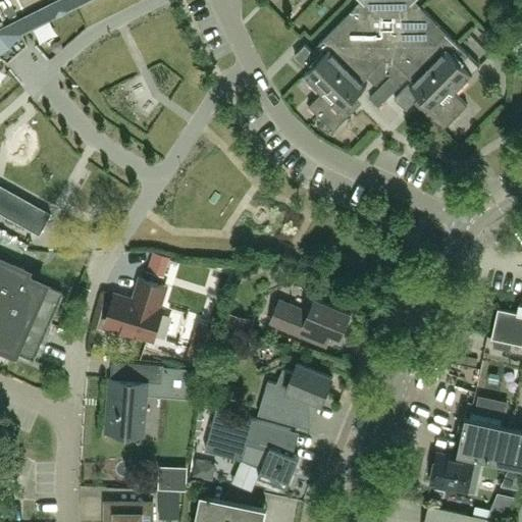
[(0,0),(0,58),(1,59),(23,39),(21,35),(19,30),(79,0),(0,0)]
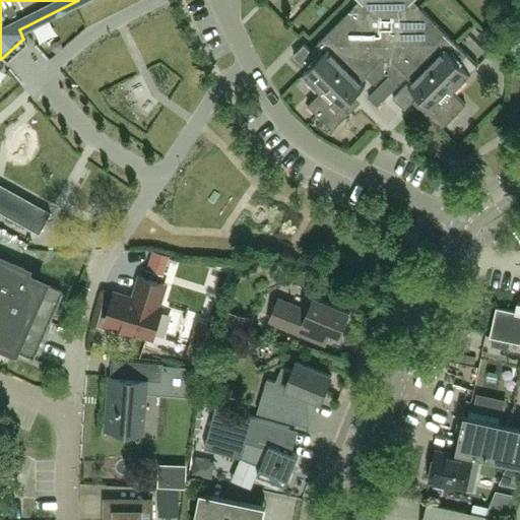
[(333,130),(358,106),(351,100),(367,84),(363,81),(368,76),(376,84),(386,74),(387,74),(387,30),(387,0),(360,0),(364,4),(359,9),(355,6),(312,51),(305,45),(295,55),(308,69),(303,74),(321,92),(309,105),(333,130)]
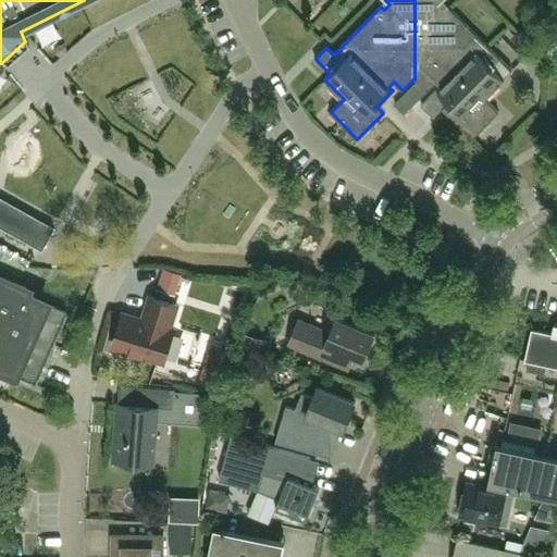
[(415,0),(415,33),(415,79),(417,79),(428,90),(436,82),(441,86),(437,90),(454,107),(447,113),(473,138),(499,112),(486,98),(514,71),(449,7),(446,10),(441,3),(443,0),(415,0)]
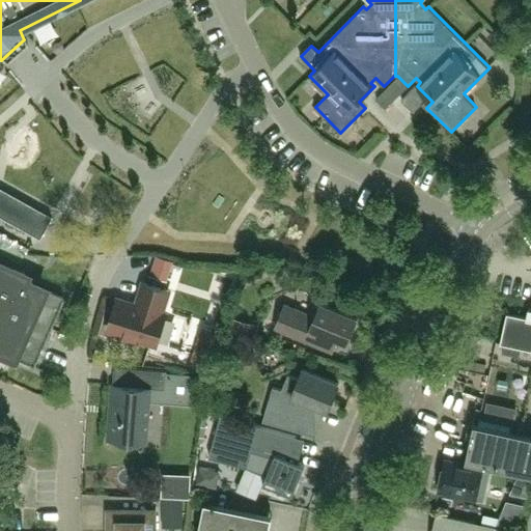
[(385,108),(402,90),(393,82),(375,100),(385,108)]
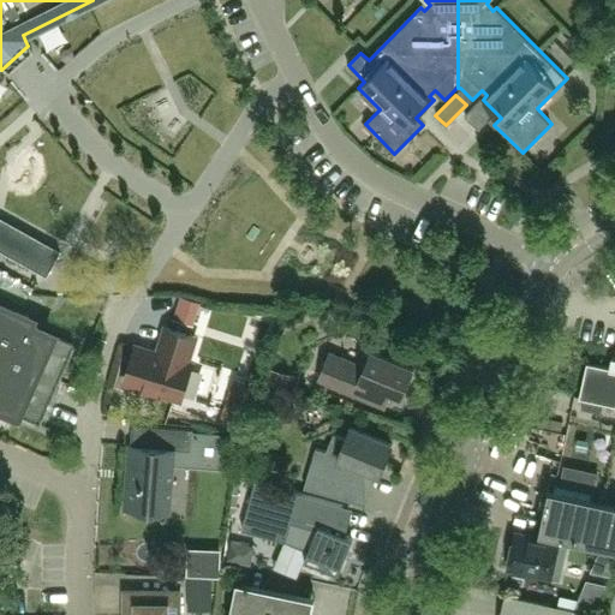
[(0,218),(0,250),(45,276),(59,251),(0,218)]
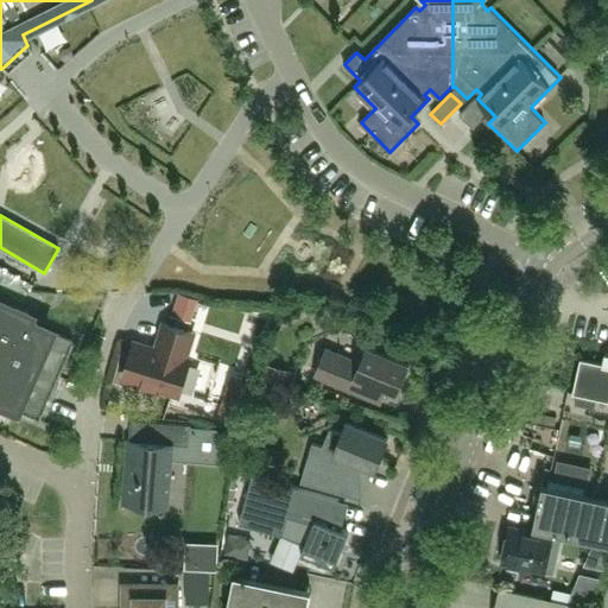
[(108,251),(133,239),(124,221),(100,233),(108,251)]
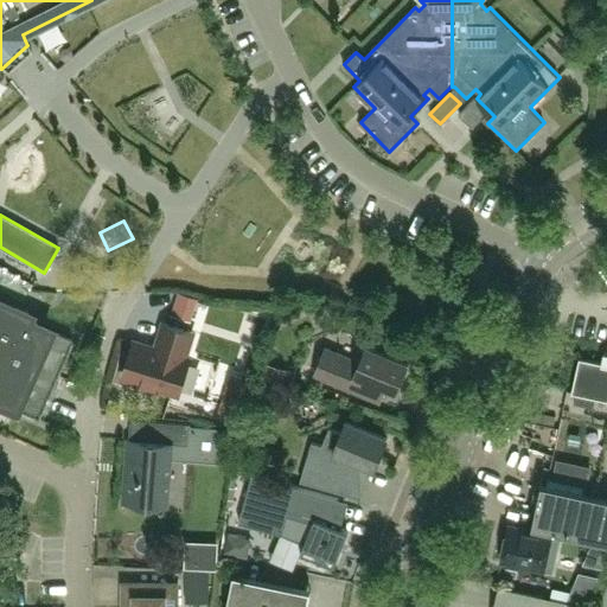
[(0,401),(38,417),(72,340),(26,320),(29,314),(0,301),(0,401)]
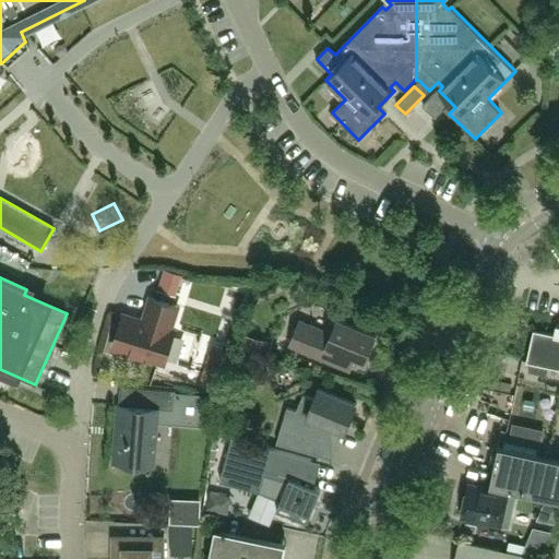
[(170,330),(178,306),(153,298),(145,322),(125,316),(115,347),(165,363),(175,332),(170,330)]
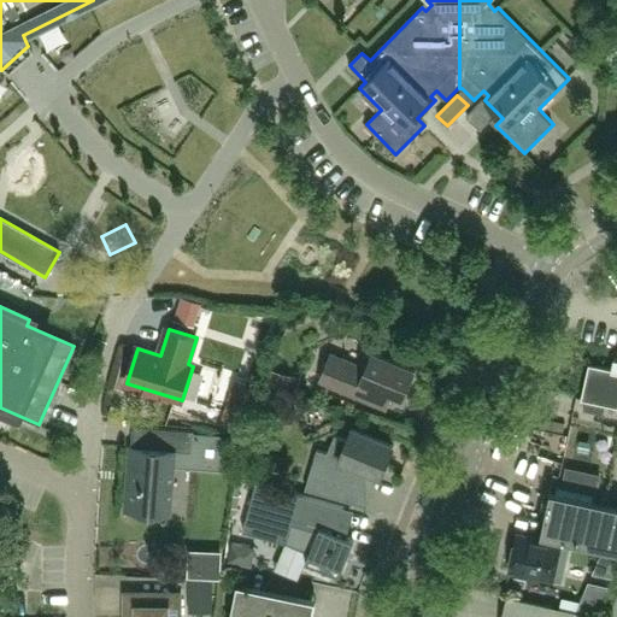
[(374,352),(366,369),(331,354),(321,381),(387,409),(393,394),(404,398),(415,369),(374,352)]
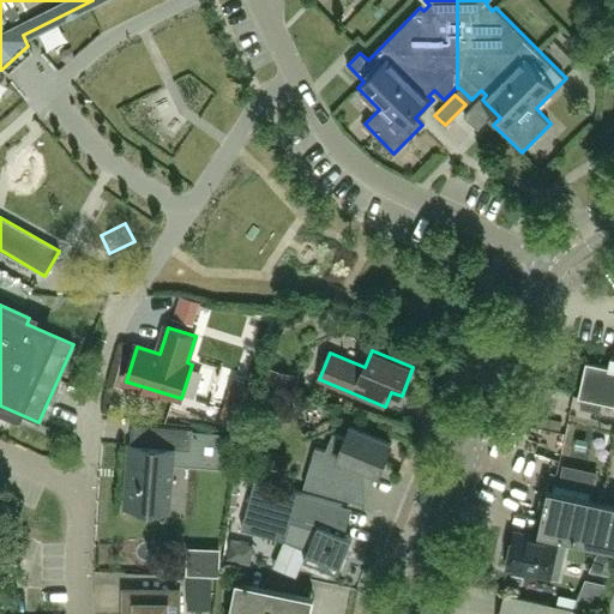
[(613,356),(612,356),(609,367),(587,362),(579,397),(613,404),(613,356)]
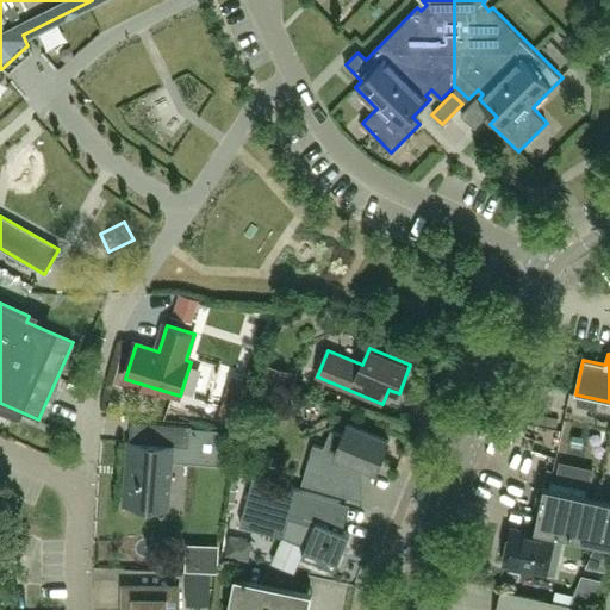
[(251,404),(234,398),(225,423),(244,429),(251,404)]
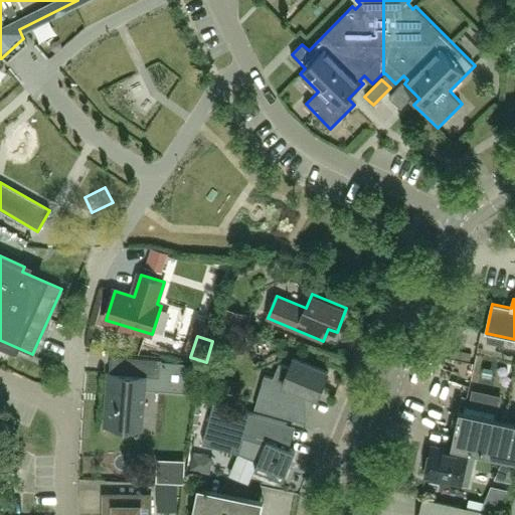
[(110,373),(106,426),(143,430),(146,387),(147,376),(160,377),(159,388),(189,390),(191,362),(163,360),(132,358),(130,374),(110,373)]
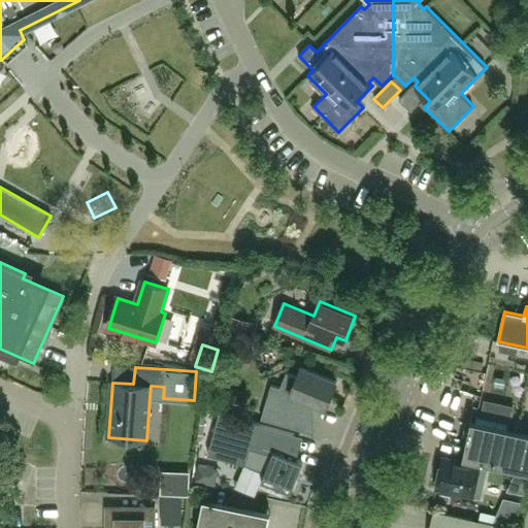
[(301,367),(297,376),(287,372),(281,387),(271,385),(262,419),(306,431),(310,416),(306,407),(309,400),(327,407),(337,382),(301,367)]
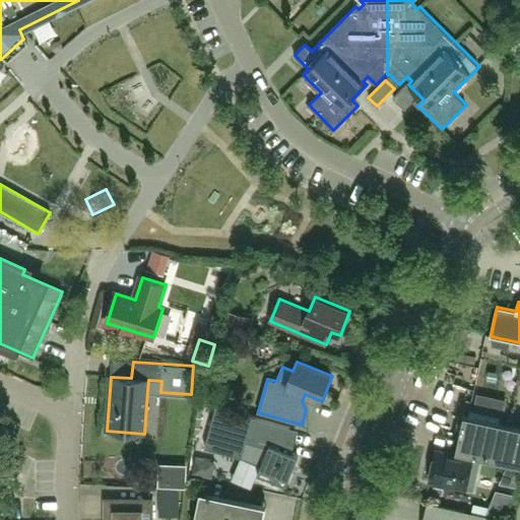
[(476,395),(473,411),(501,417),(505,401),(476,395)]
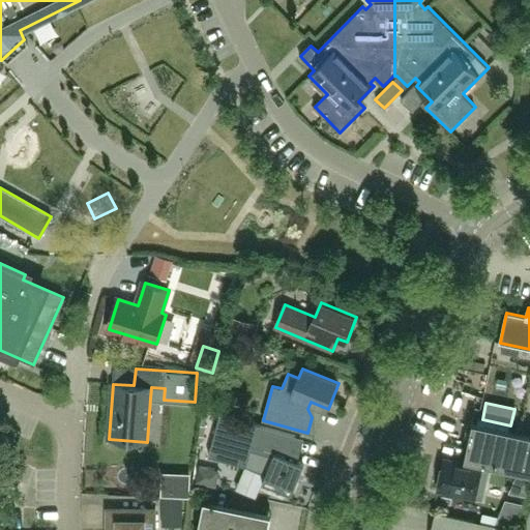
[(264,481),(293,493),(304,464),(298,462),(300,453),(292,451),(296,435),(222,414),(209,455),(247,467),(248,471),(261,476),(266,475),(264,481)]
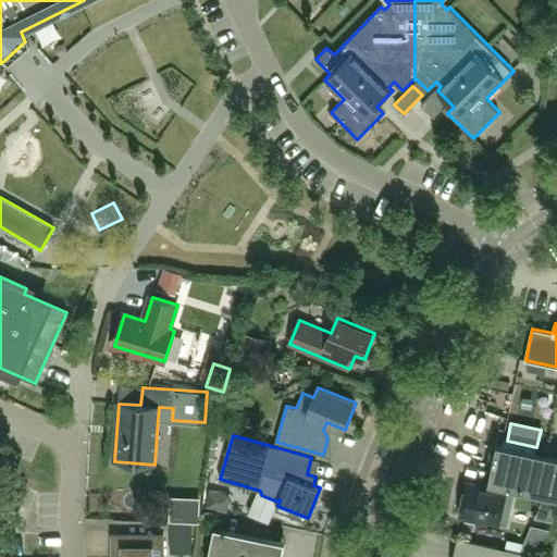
[(489,482),(508,486),(507,487),(556,497),(556,455),(497,443),(489,482)]
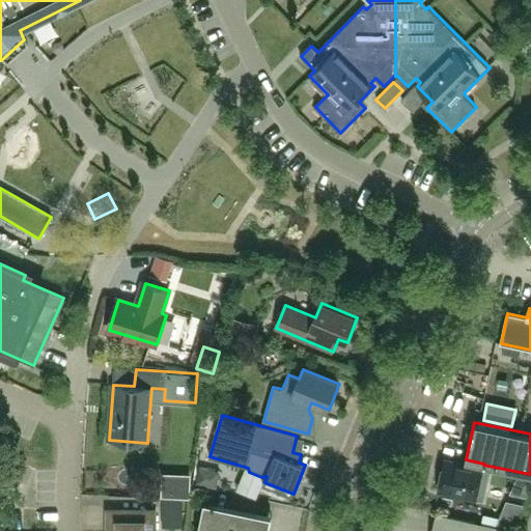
[(446,459),(439,492),(476,500),(484,501),(491,471),(482,469),(483,467),(446,459)]
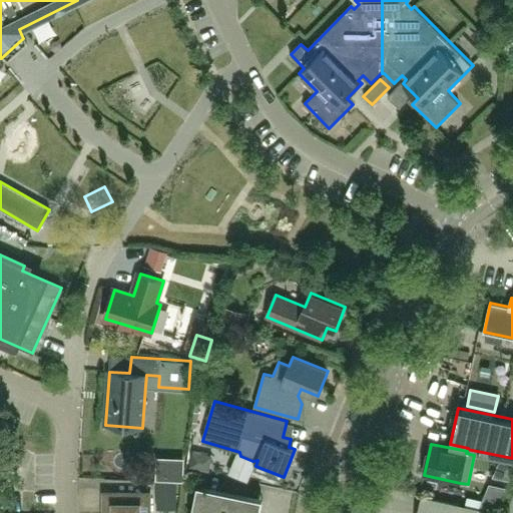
[(212,455),(192,451),(189,468),(209,472),(212,455)]
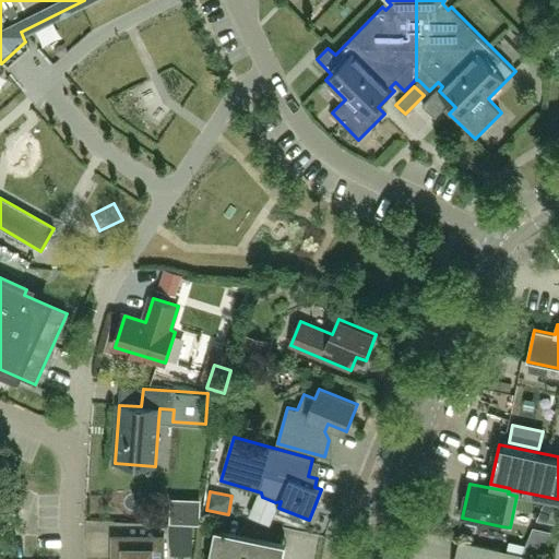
[(192,525),(170,525),(170,555),(192,555),(192,525)]
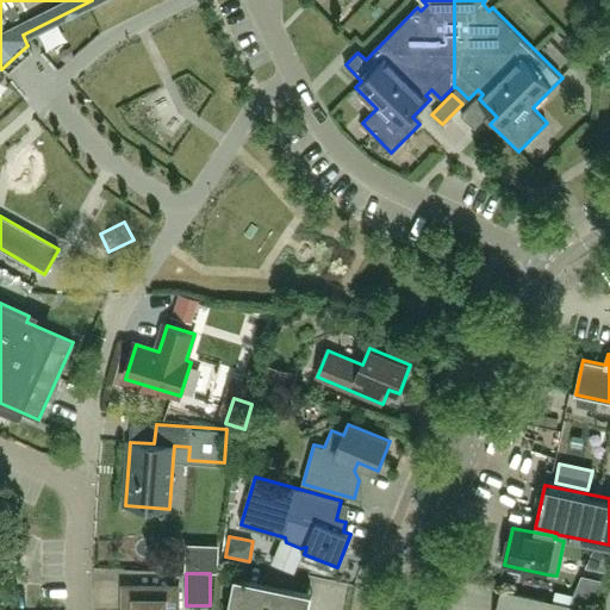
[(310,609),(315,593),(237,577),(229,609),(310,609)]
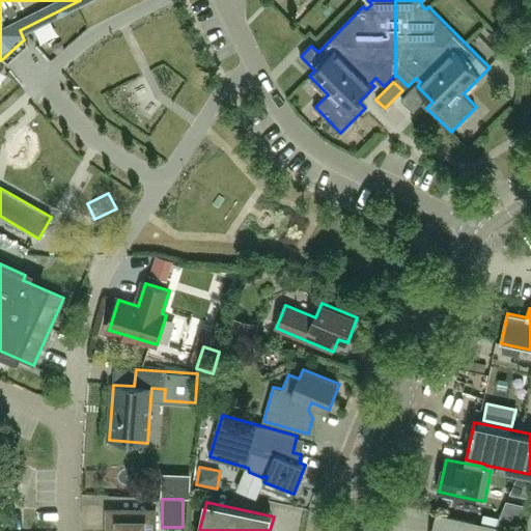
[(111,513),(110,530),(154,530),(154,513),(111,513)]
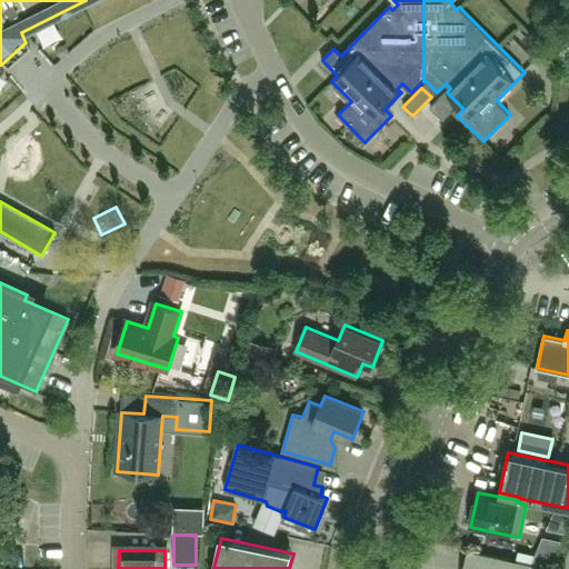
[(468,568),(538,568),(538,566),(472,552),(468,568)]
